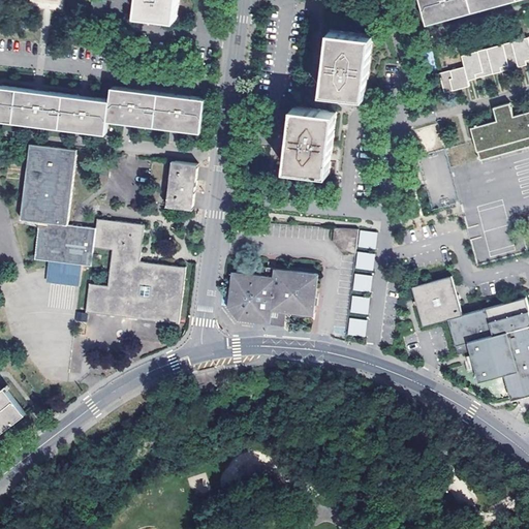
[(105,0),(91,0),(89,20),(103,22),(105,0)]
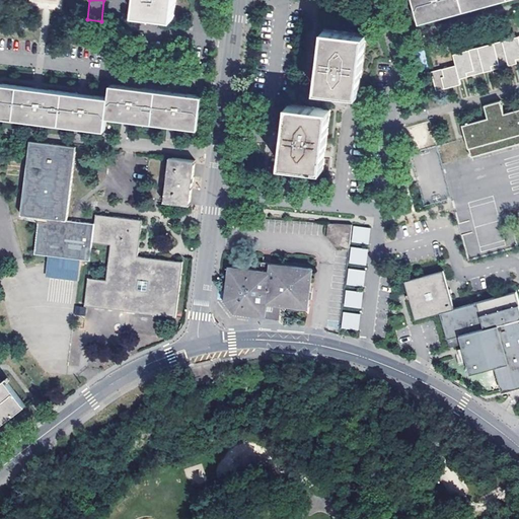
[(136,0),(135,14),(173,18),(175,0),(136,0)]
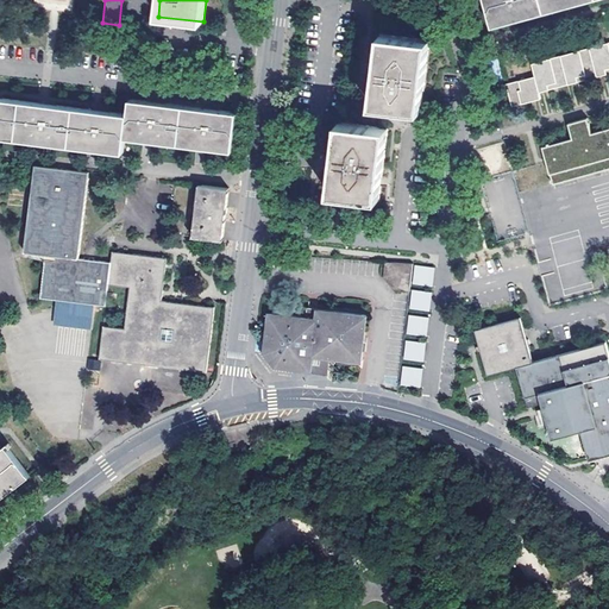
[(484,0),(493,26),(589,0),(484,0)]
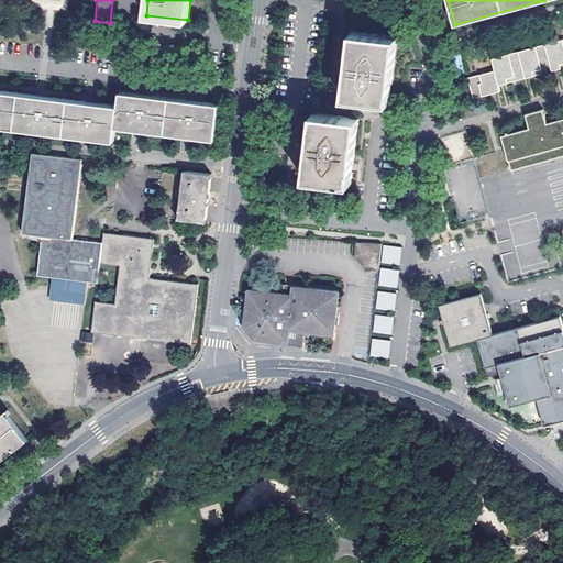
[(397,36),(351,31),(349,58),(344,99),(390,103),(397,36)]
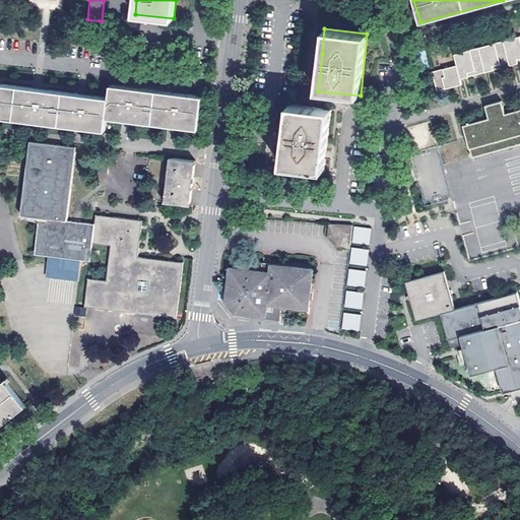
[(519,35),(453,53),(456,65),(432,71),(438,90),(461,84),(460,79),(469,77),(468,73),(475,72),(475,75),(494,70),(493,67),(500,65),(501,68),(518,64),(518,61),(519,60),(519,35)]
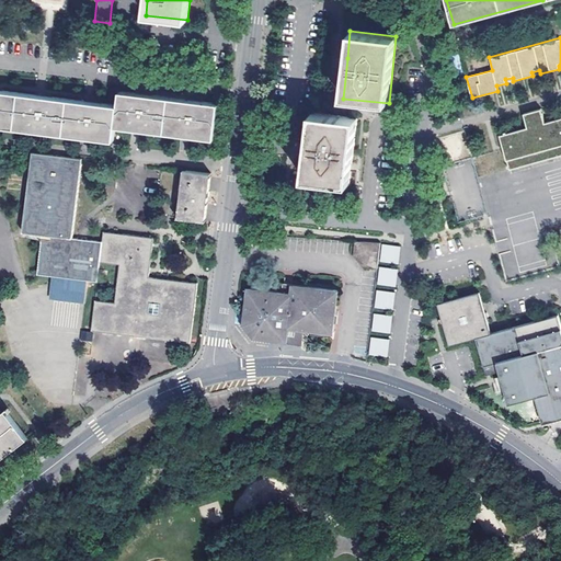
[(0,90),(0,126),(114,140),(115,127),(215,138),(218,103),(189,100),(141,94),(119,91),(117,105),(88,101),(41,95),(0,90)]
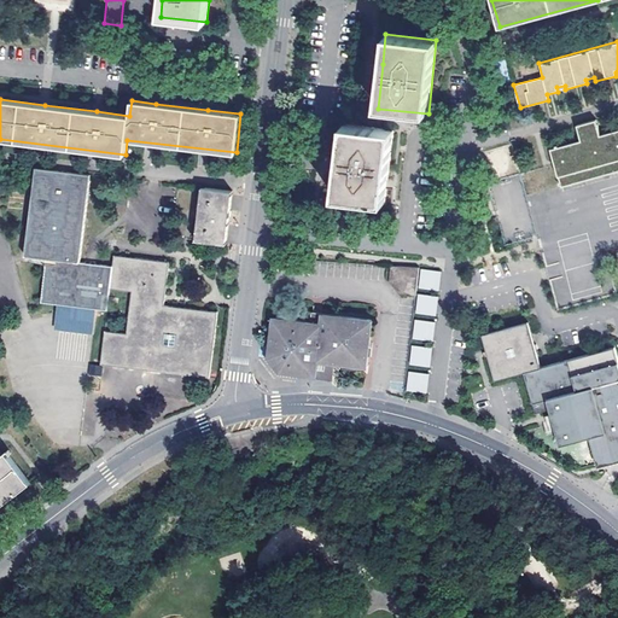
[(554,158),(563,186),(617,170),(617,129),(613,132),(616,141),(604,145),(600,135),(596,120),(577,126),(582,141),(584,150),(554,158)]
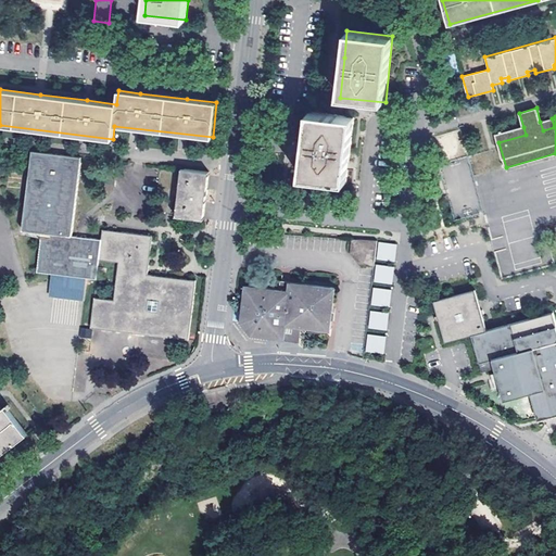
[(354,117),(308,111),(305,146),(301,177),(345,182),(349,164),(354,117)]
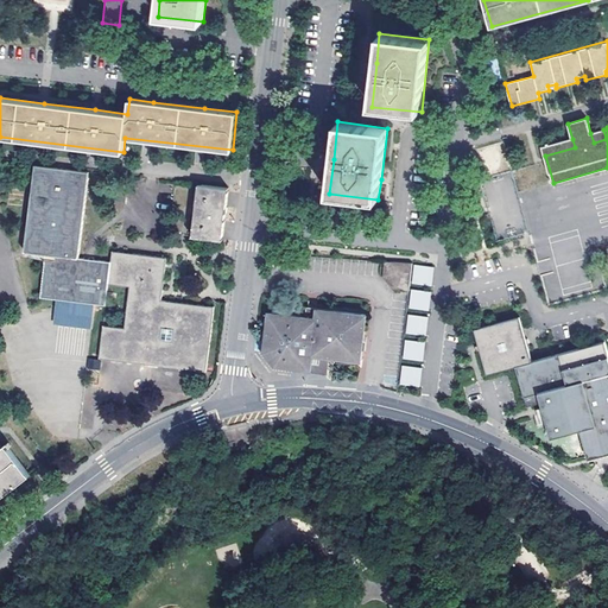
[(603,130),(590,133),(594,143),(606,139),(603,130)]
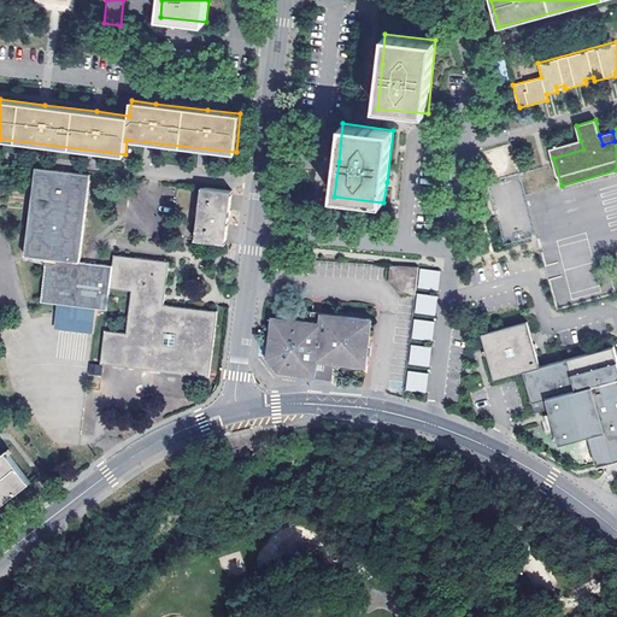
[(551,148),(553,158),(583,150),(581,141),(551,148)]
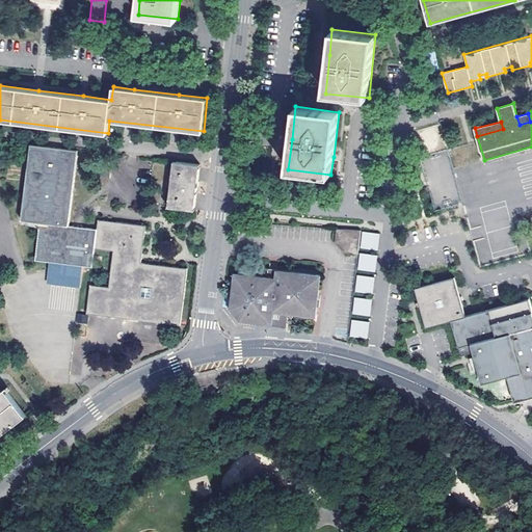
[(40,223),(40,228),(35,261),(49,262),(76,265),(92,267),(95,248),(113,251),(109,287),(90,285),(87,313),(181,325),(187,269),(158,265),(141,263),(145,225),(98,220),(97,229),(69,225),(78,150),(30,144),(21,220),(40,222),(40,223)]
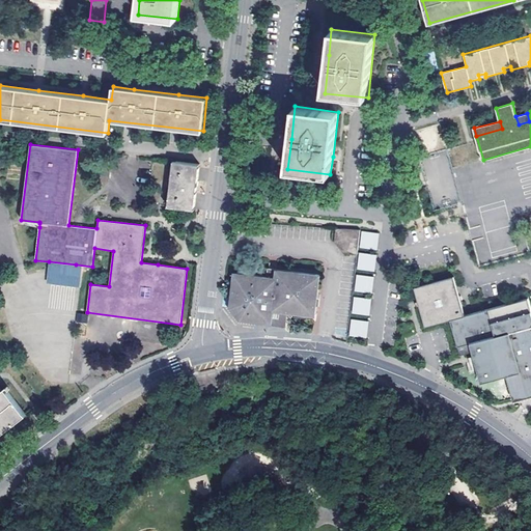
[(459,204),(446,152),(421,159),(434,211),(459,204)]
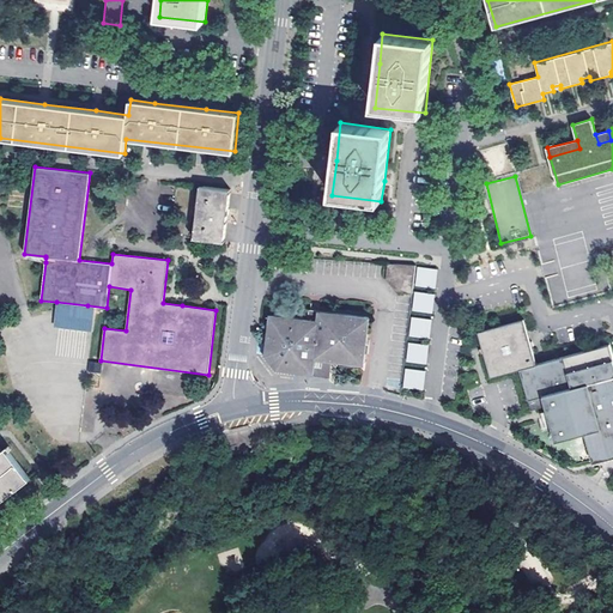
[(228,216),(230,189),(200,186),(194,238),(224,242),(228,216)]
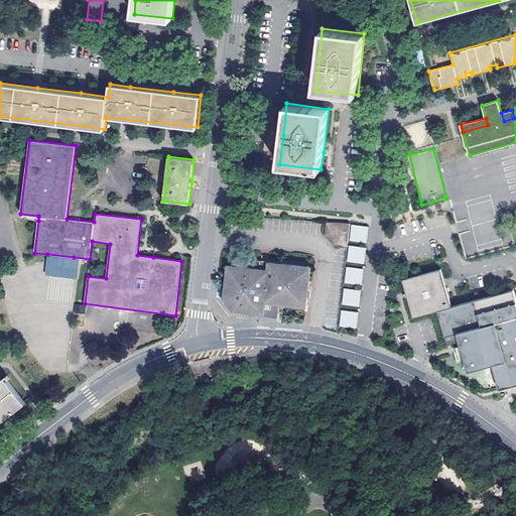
[(348,246),(351,224),(333,223),(327,222),(326,235),(334,245),(348,246)]
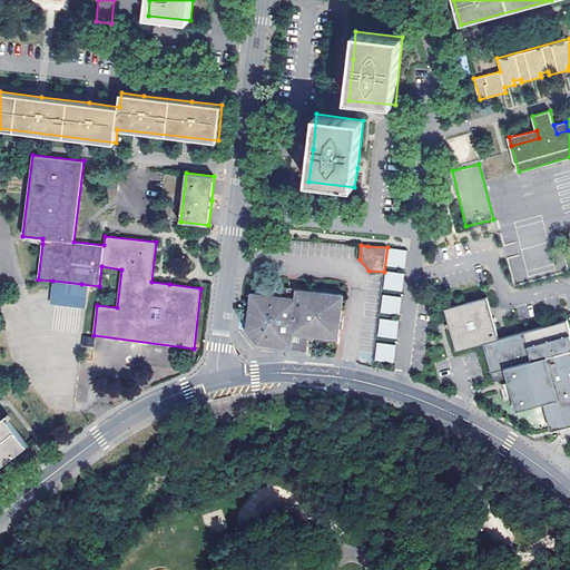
[(390,247),(387,265),(405,267),(406,249),(390,247)]
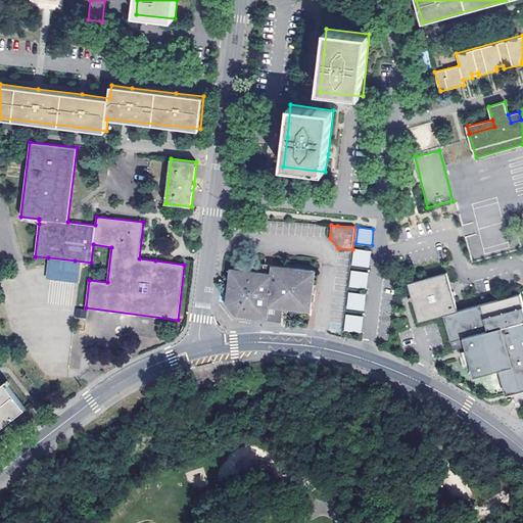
[(369,267),(371,250),(354,248),(352,265),(369,267)]
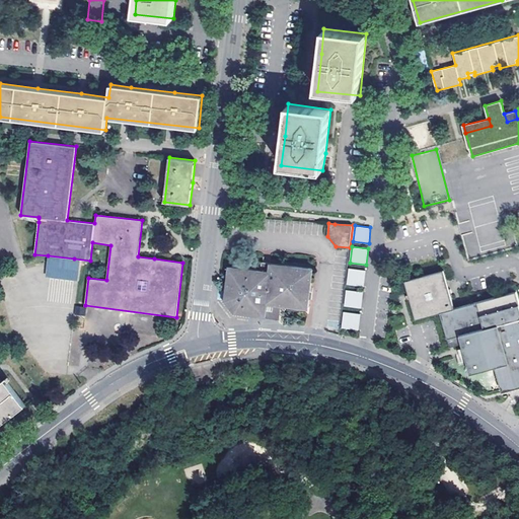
[(74,258),(48,255),(46,271),(72,274),(74,258)]
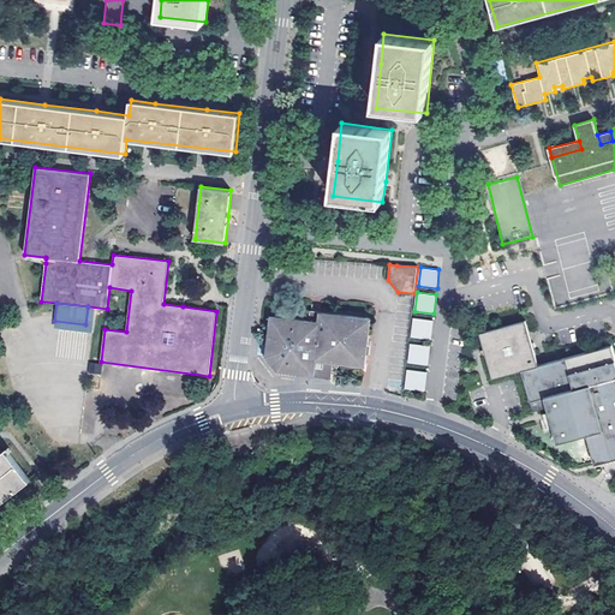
[(326,360),(333,362),(365,365),(370,318),(320,312),(311,312),(310,321),(272,317),(269,359),(273,364),(276,370),(303,374),(305,363),(310,363),(315,364),(316,359),(326,360)]
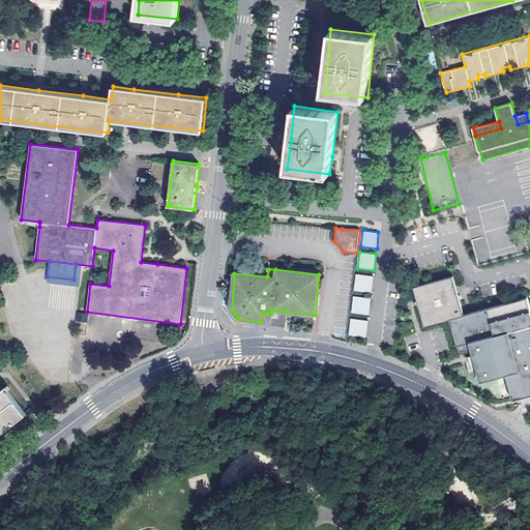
[(372,292),(373,275),(357,273),(355,290),(372,292)]
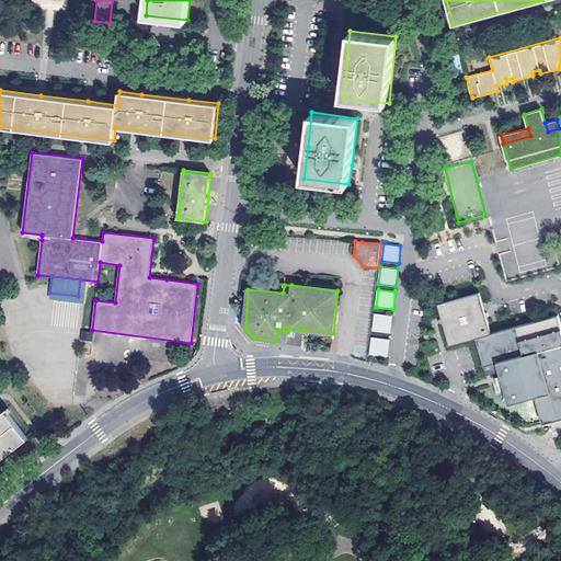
[(491,334),(480,293),(438,304),(449,346),(479,338),(491,334)]
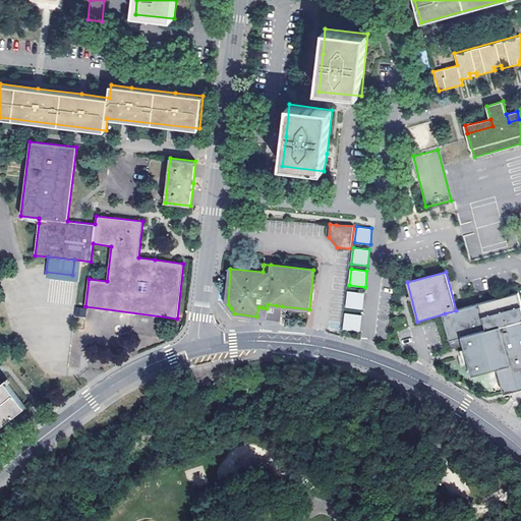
[(362,308),(364,293),(348,291),(346,306),(362,308)]
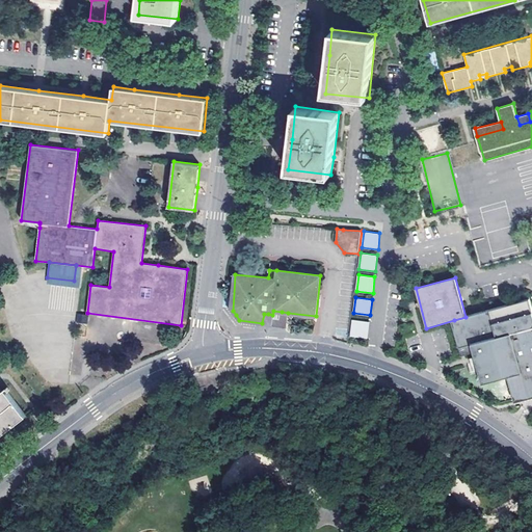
[(531,300),(466,317),(454,320),(460,347),(473,344),(476,356),(483,382),(508,376),(521,373),(524,384),(531,383),(531,382),(531,300)]
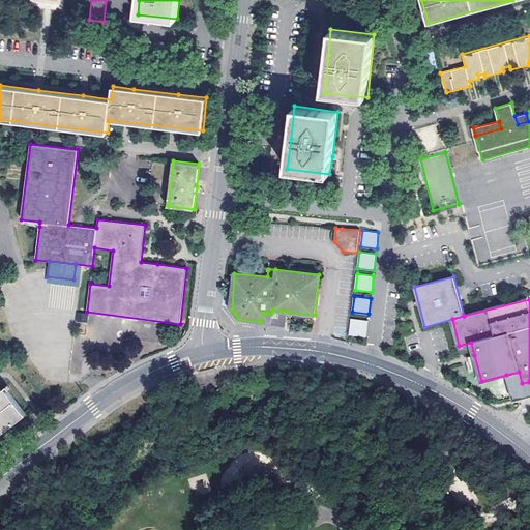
[(263,313),(261,322),(286,324),(287,312),(281,311),(272,310),(271,314),(267,313),(263,313)]
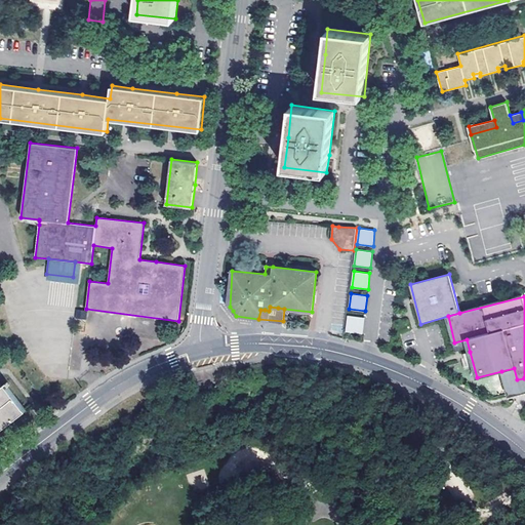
[(362,333),(364,317),(348,315),(347,331),(362,333)]
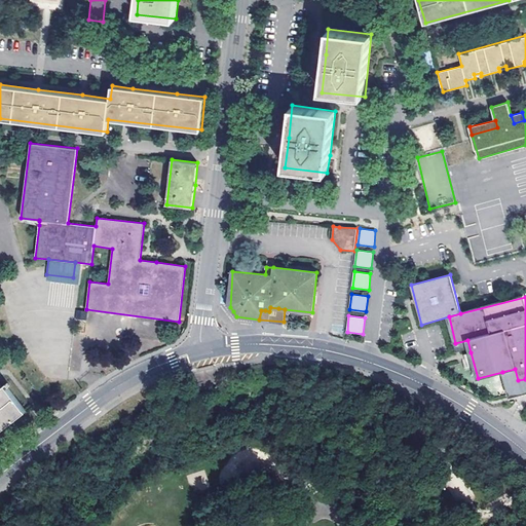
[(467,340),(455,343),(458,355),(471,352),(467,340)]
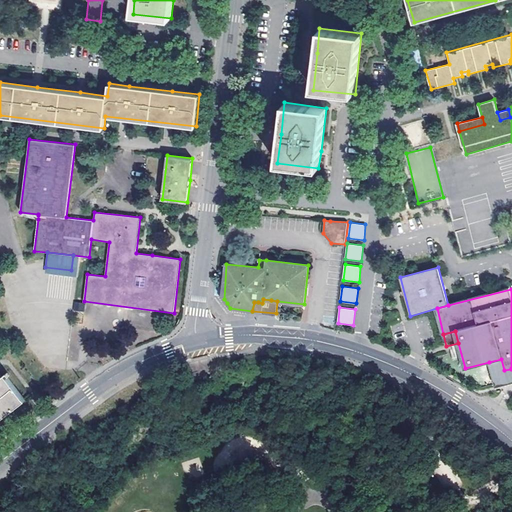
[(495,386),(511,381),(511,368),(511,369),(504,370),(501,359),(489,362),(495,386)]
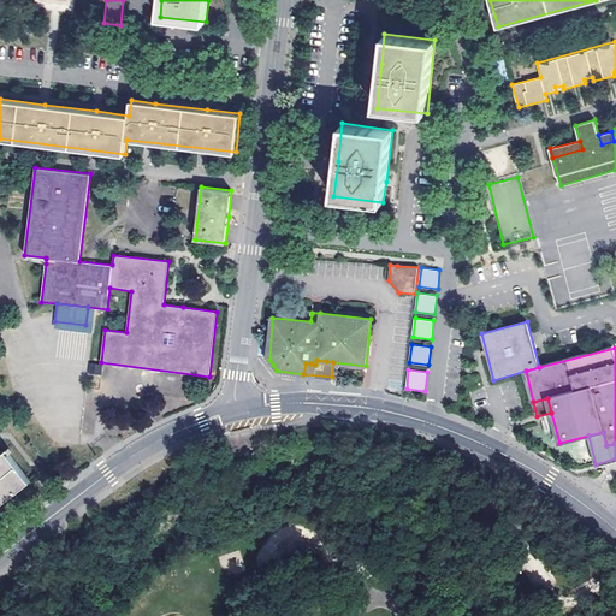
[(0,504),(31,480),(27,478),(9,454),(6,450),(1,452),(0,451),(0,504)]
